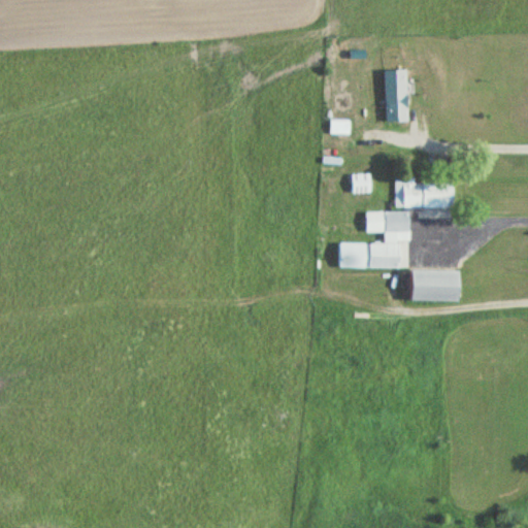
[(404,70),(383,70),(384,123),(405,122),(404,70)]
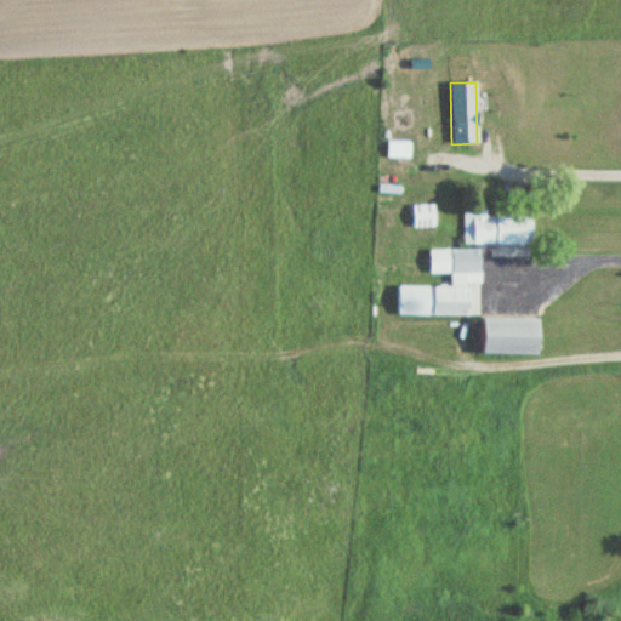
[(433,227),(433,204),(411,204),(411,227),(433,227)]
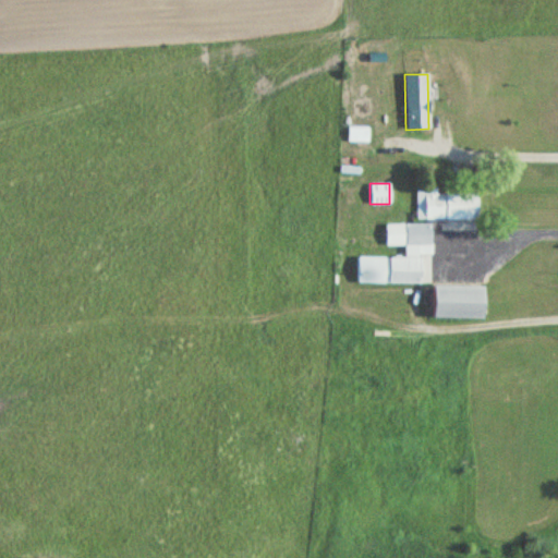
[(474,193),(436,193),(436,189),(416,189),(416,220),(474,220),(474,193)]
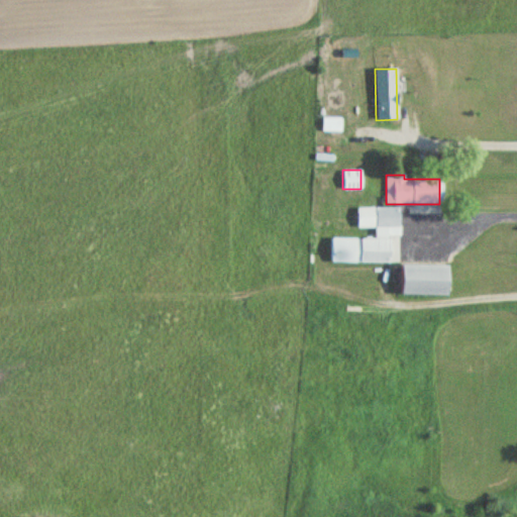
[(329,264),(388,263),(388,236),(399,236),(399,208),(355,208),(356,229),(375,229),(375,238),(329,238),(329,264)]
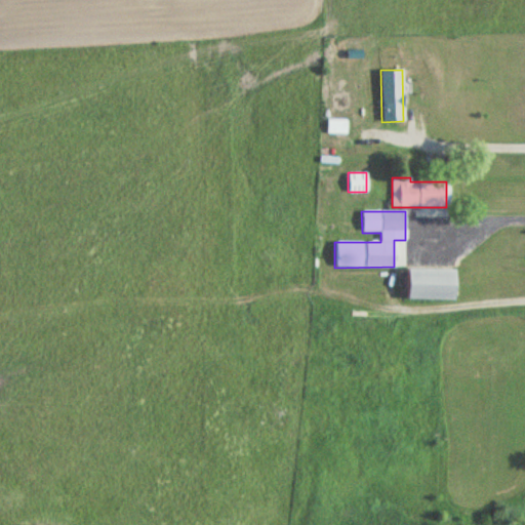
[(403,299),(450,299),(450,269),(403,269),(403,299)]
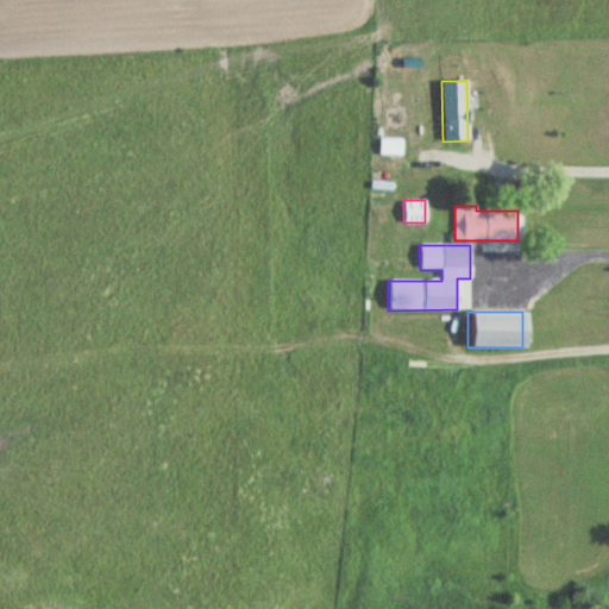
All buildings are outlined.
